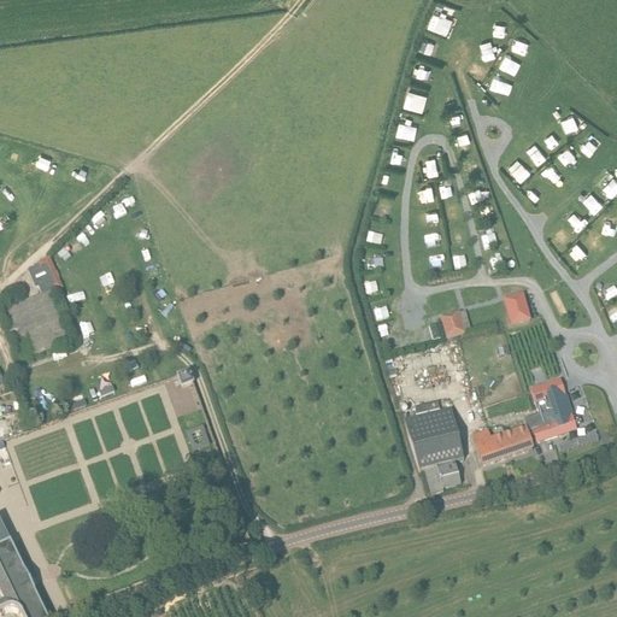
[(429,29),(448,35),(454,19),(435,12),(429,29)]
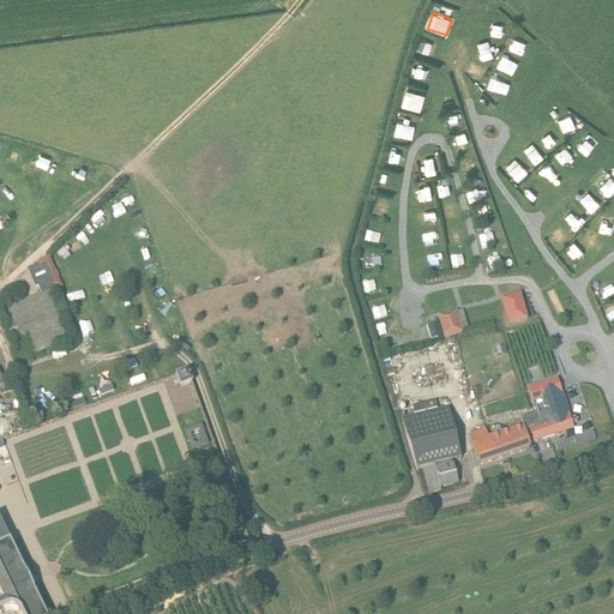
[(419,52),(431,54),(433,41),(421,38),(419,52)]
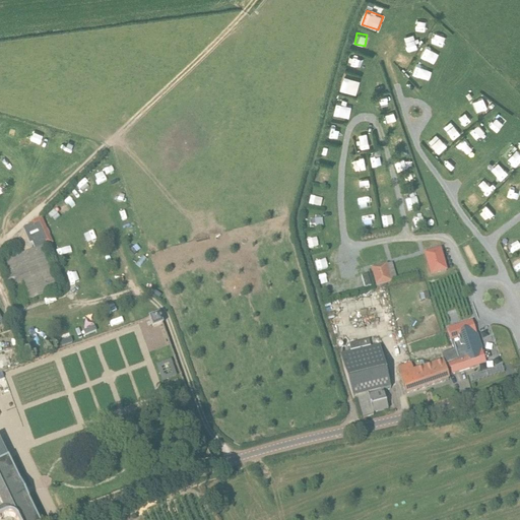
[(439,34),(433,41),(442,49),(448,42),(439,34)]
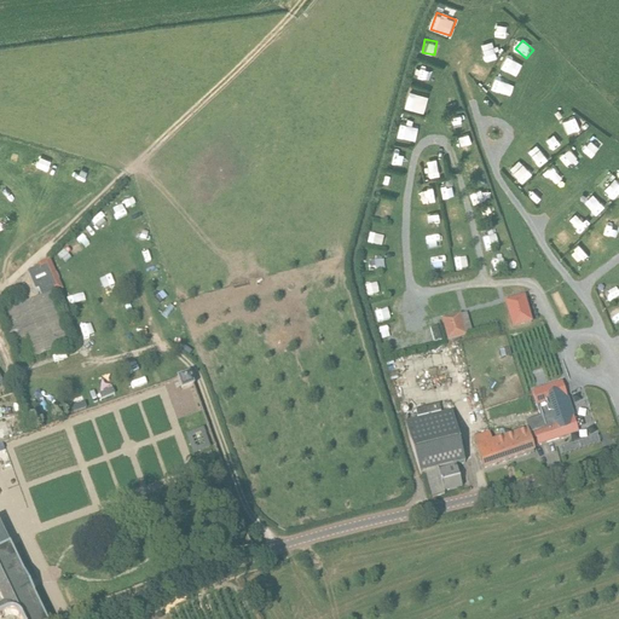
[(482,45),(486,55),(496,51),(492,41),(482,45)]
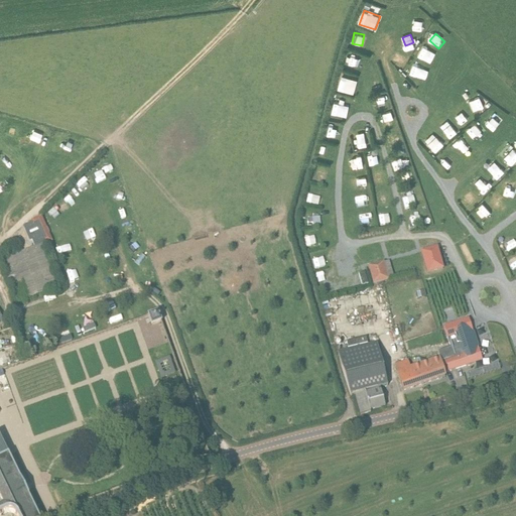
[(423,50),(422,58),(431,59),(432,51),(423,50)]
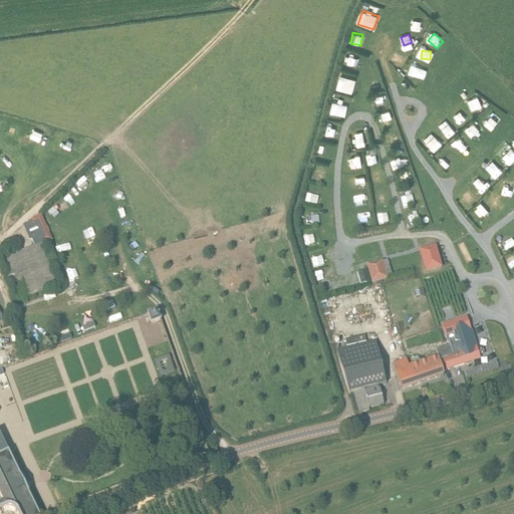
[(414,62),(409,73),(419,77),(423,65),(414,62)]
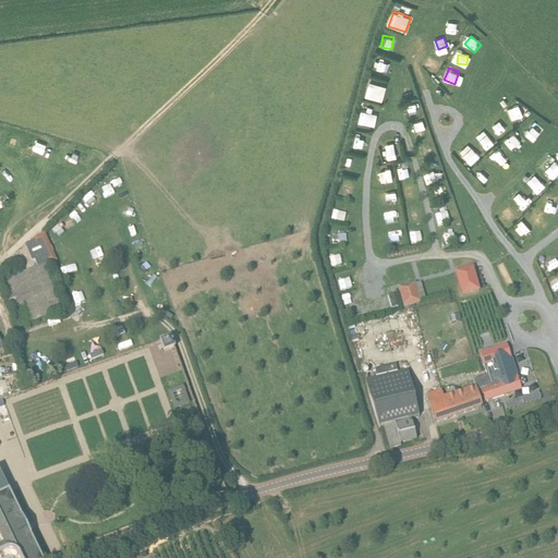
[(370,82),(366,97),(384,100),(387,86),(370,82)]
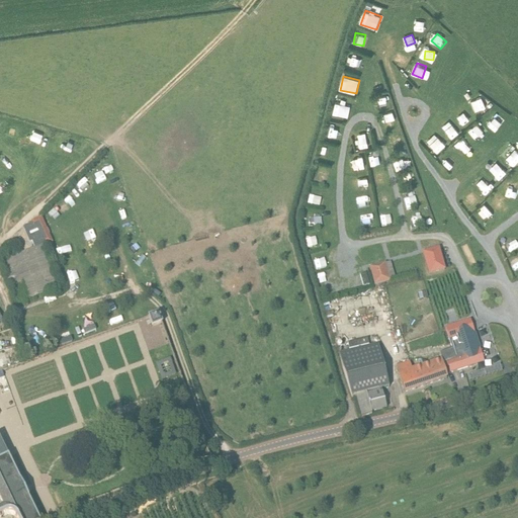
[(394,107),(392,101),(375,104),(377,111),(394,107)]
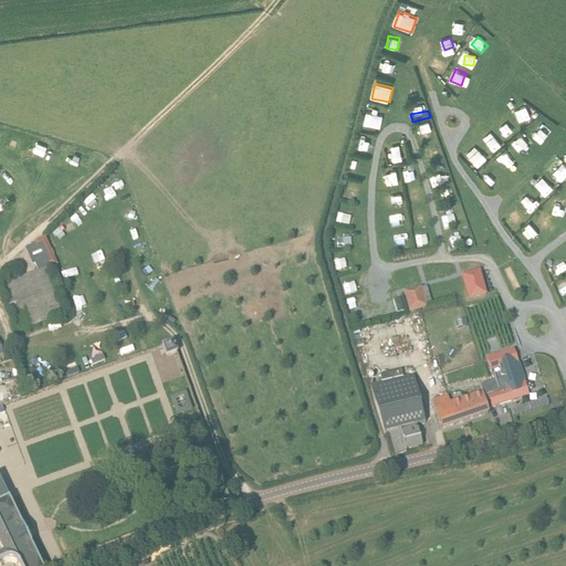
[(367,112),(364,124),(380,128),(384,115),(367,112)]
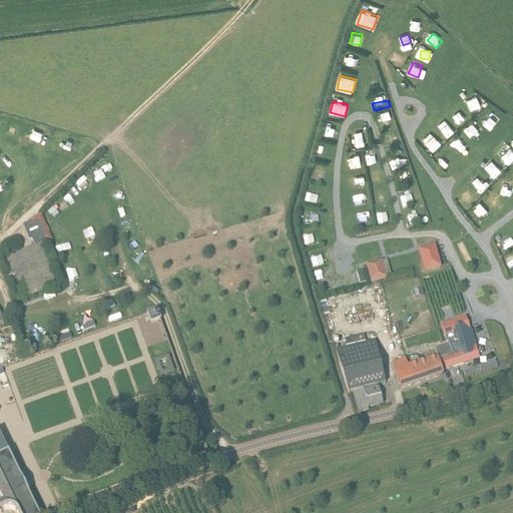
[(380,119),(382,128),(394,125),(391,116),(380,119)]
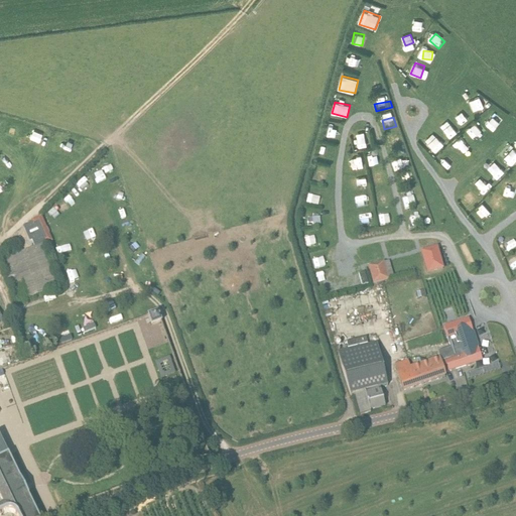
[(495,129),(500,122),(493,118),(488,125),(495,129)]
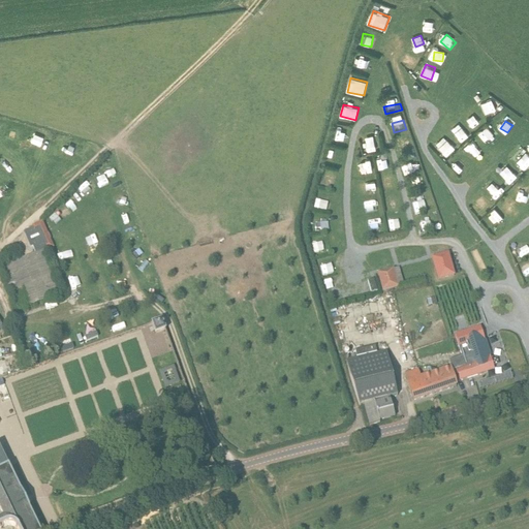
[(459,123),(455,126),(464,136),(468,132),(459,123)]
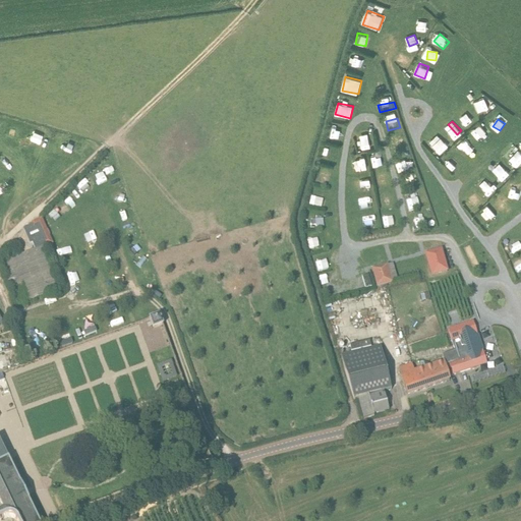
[(478,140),(487,135),(482,124),(472,129),(478,140)]
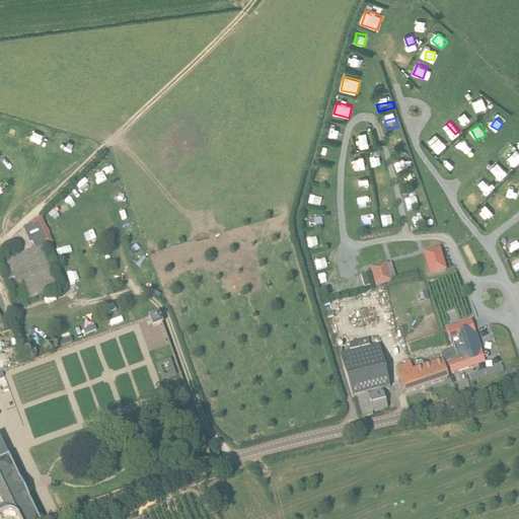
[(328,137),(343,140),(345,130),(330,127),(328,137)]
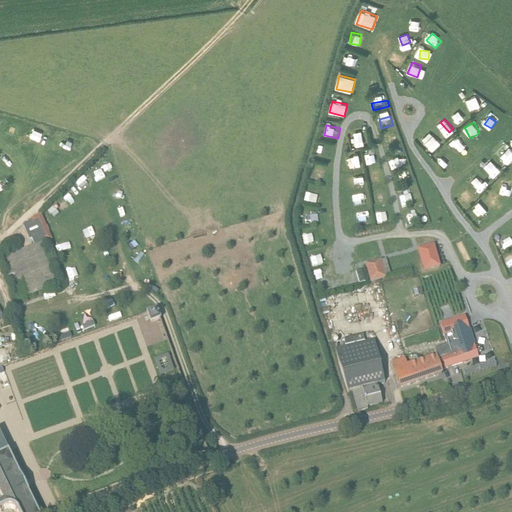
[(384,134),(386,146),(398,144),(396,132),(384,134)]
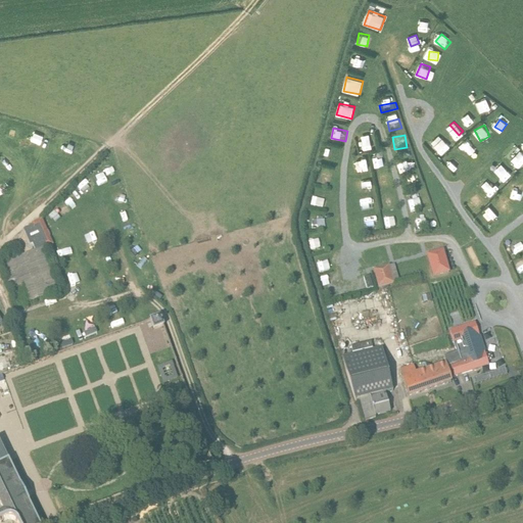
[(362,139),(363,149),(373,147),(372,138),(362,139)]
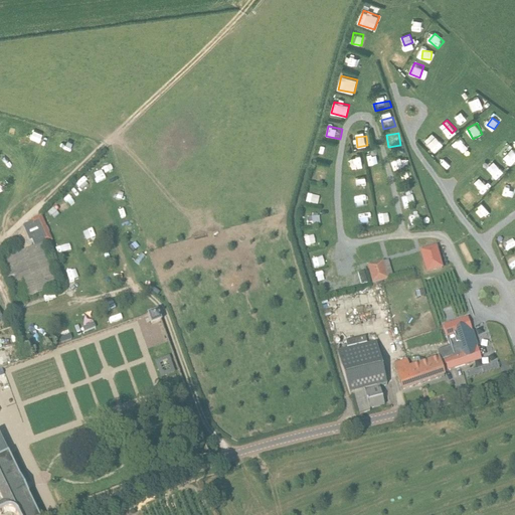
[(437,137),(430,144),(436,150),(443,144),(437,137)]
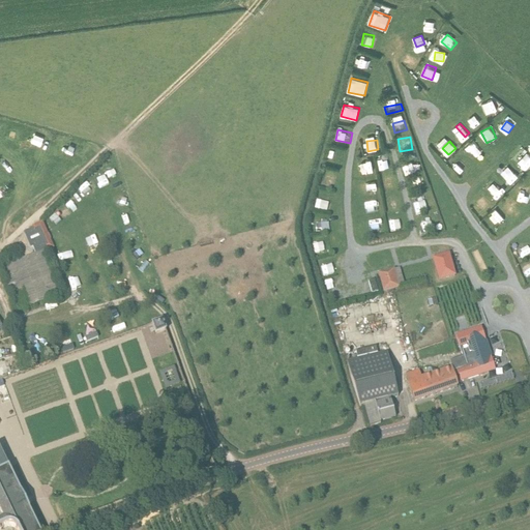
[(474,159),(481,153),(474,146),(467,153),(474,159)]
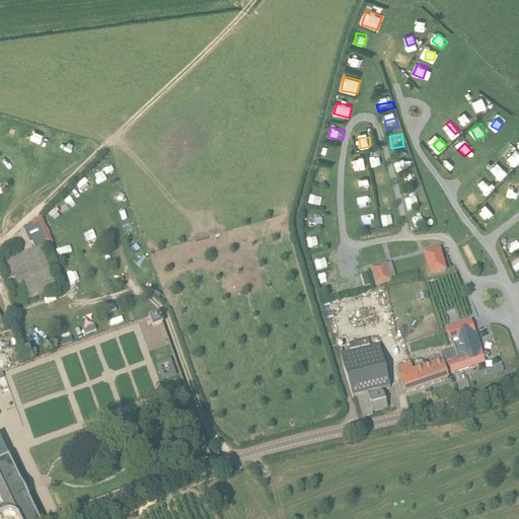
[(518,150),(517,149),(508,158),(515,166),(518,162),(518,150)]
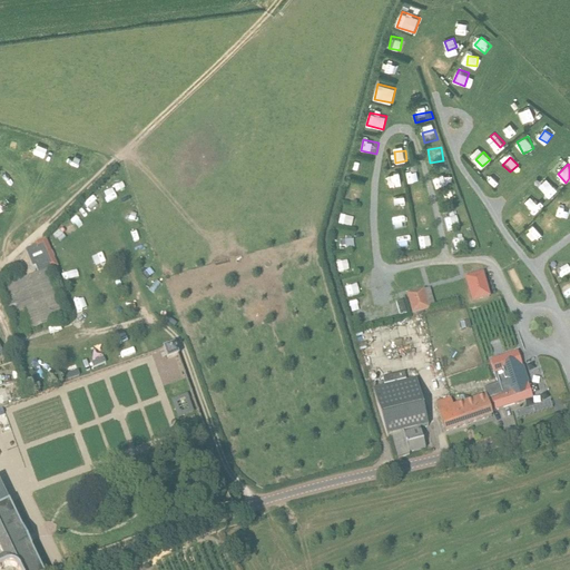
[(438,186),(448,184),(445,174),(434,177),(438,186)]
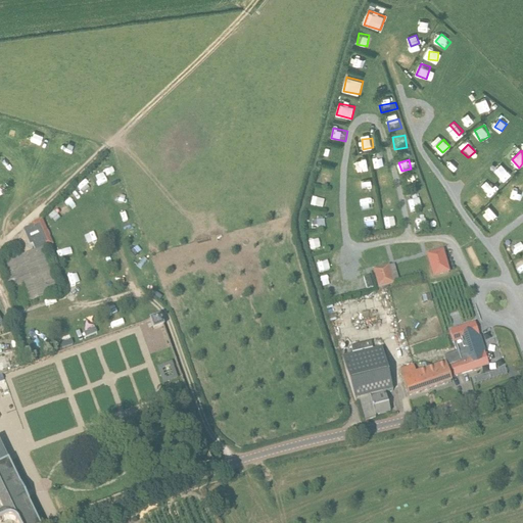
[(506,165),(497,173),(505,180),(512,173),(506,165)]
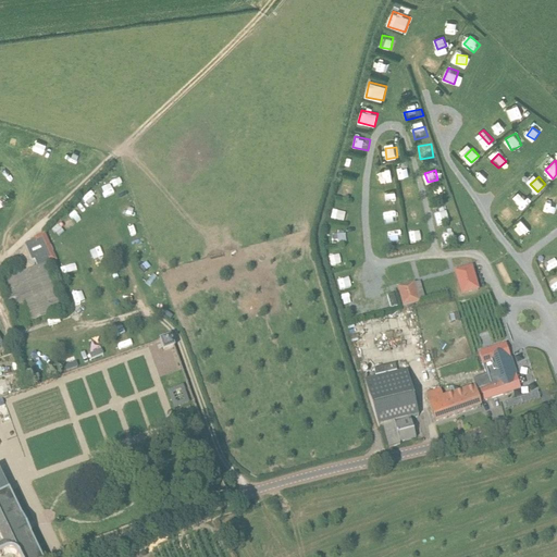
[(445,187),(435,190),(440,201),(449,197),(445,187)]
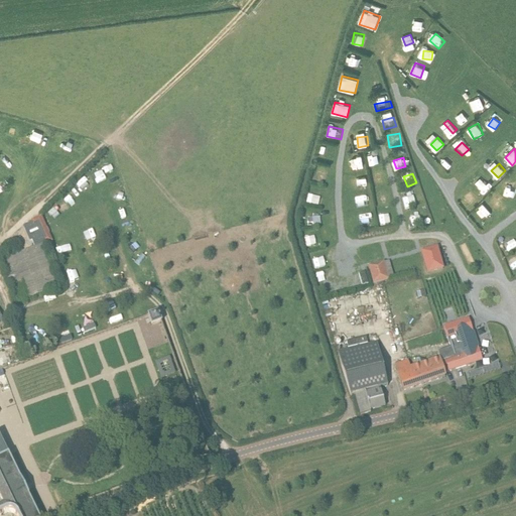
[(88,188),(95,181),(89,175),(82,182),(88,188)]
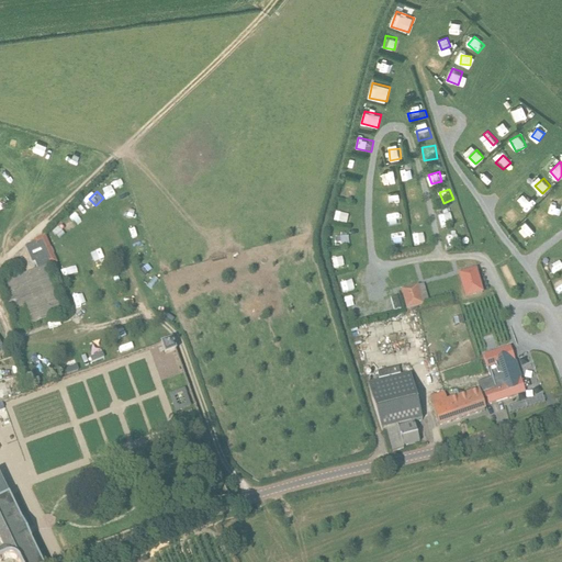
[(337,211),(336,221),(350,223),(352,214),(337,211)]
